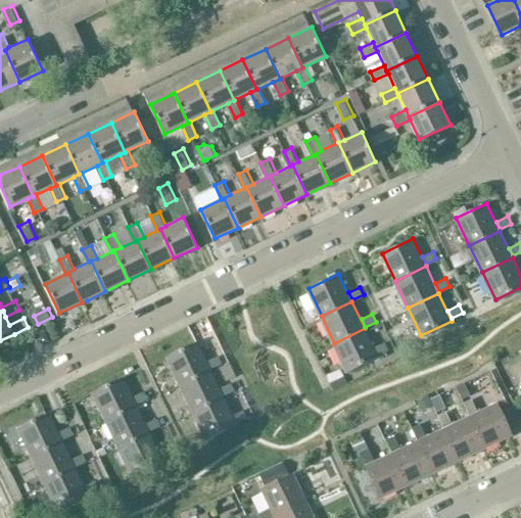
[(334,343),(347,371),(378,356),(365,328),(334,343)]
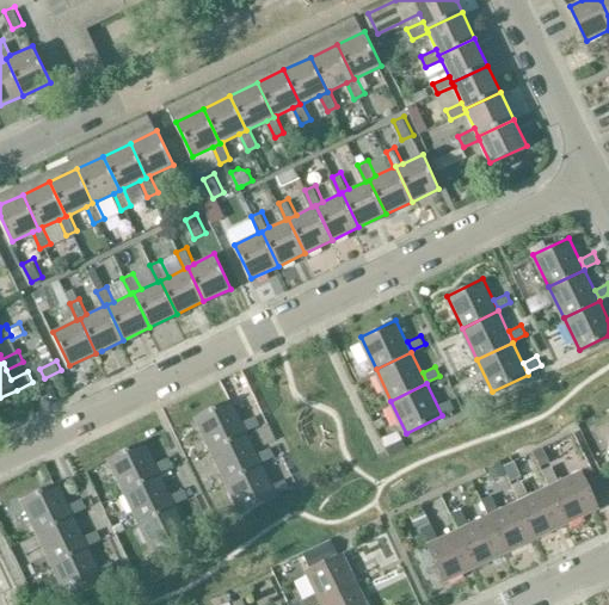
[(442,413),(454,407),(450,397),(437,403),(442,413)]
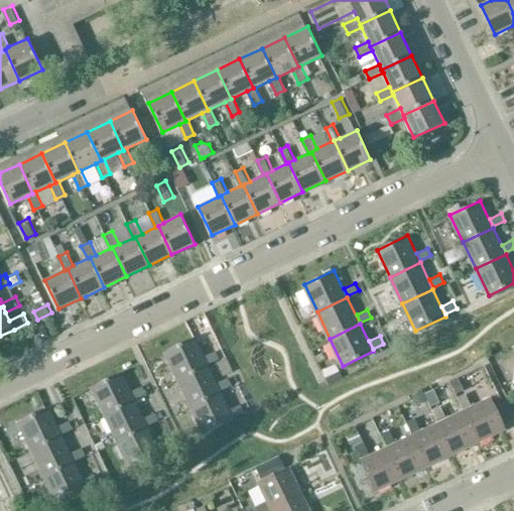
[(208,364),(196,337),(164,351),(177,378),(208,364)]
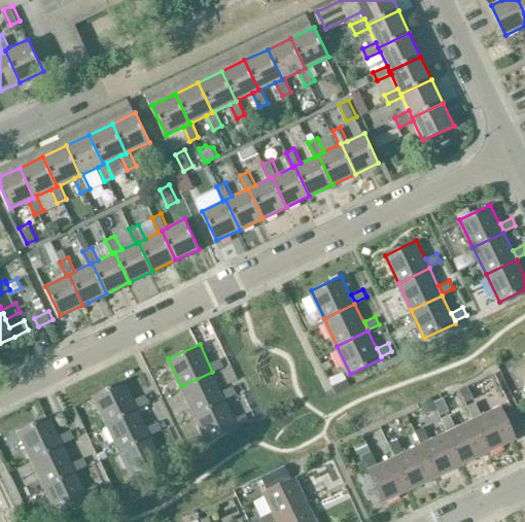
[(213,370),(223,364),(220,356),(209,361),(213,370)]
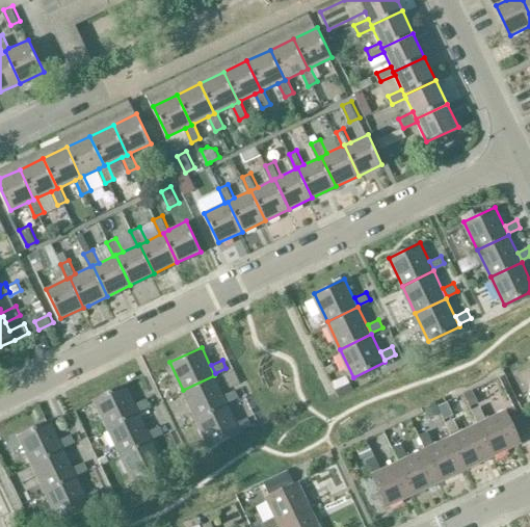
[(336,378),(333,379),(335,386),(337,389),(340,394),(344,392),(354,387),(347,372),(336,378)]
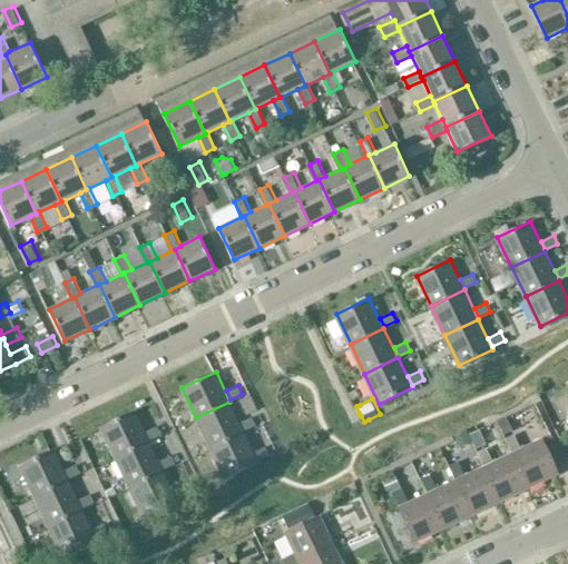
[(196,417),(211,447),(244,431),(229,402),(196,417)]
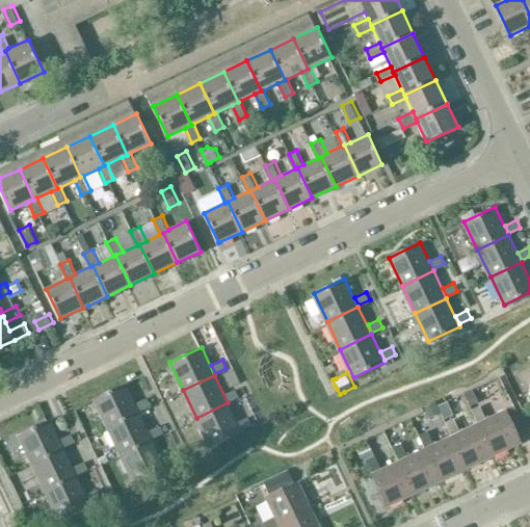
[(139,412),(126,384),(96,398),(109,426),(139,412)]
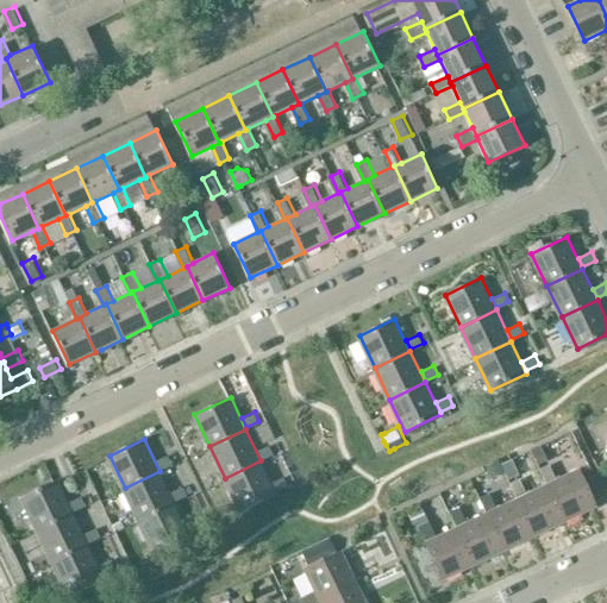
[(261,458),(274,452),(269,444),(257,450),(261,458)]
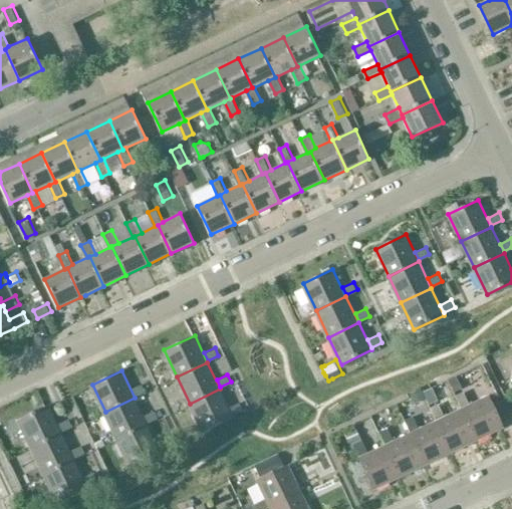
[(135,396),(146,391),(142,383),(131,388),(135,396)]
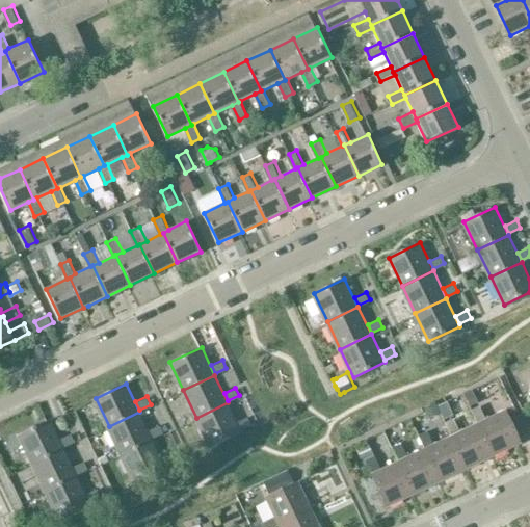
[(435,399),(426,404),(431,415),(441,411),(438,403),(435,399)]
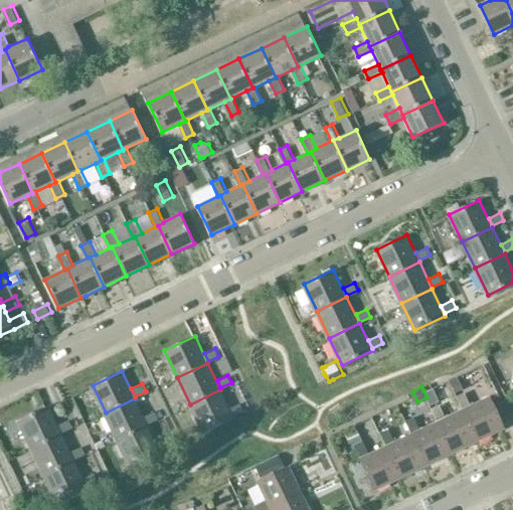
[(190,404),(202,432),(233,416),(220,389),(190,404)]
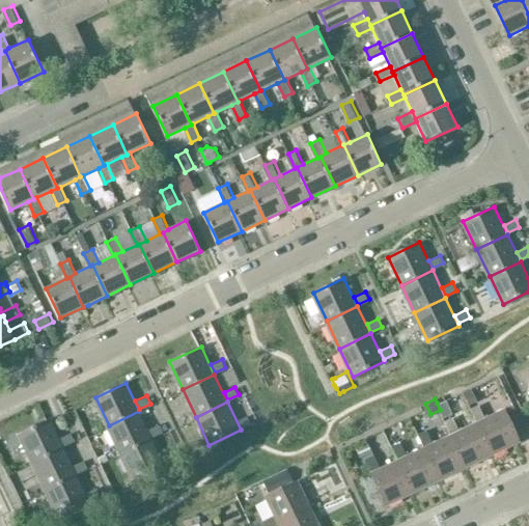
[(477,420),(493,452),(520,440),(505,408),(485,417),(479,405),(471,409),(476,421),(477,420)]
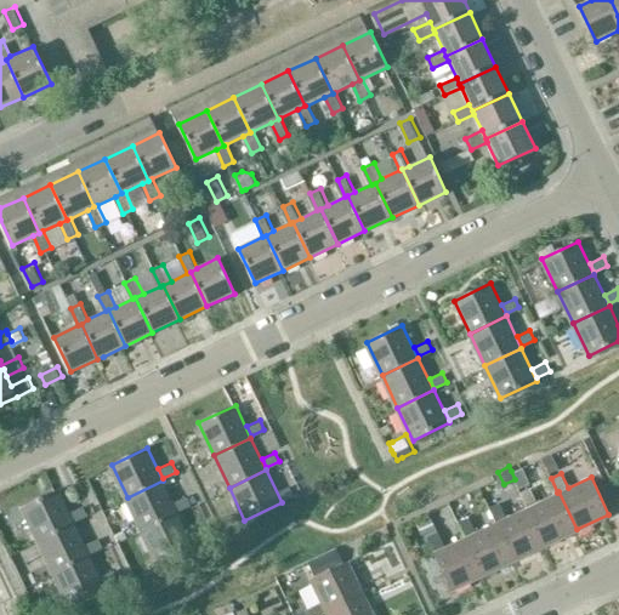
[(128,497),(142,529),(177,512),(163,480),(128,497)]
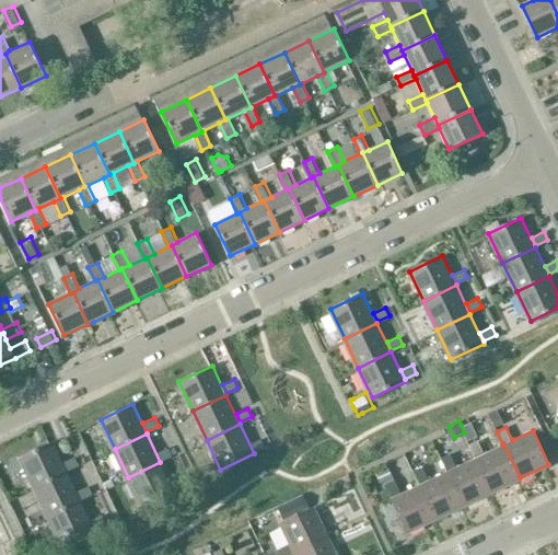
[(253,451),(265,446),(260,437),(250,442),(253,451)]
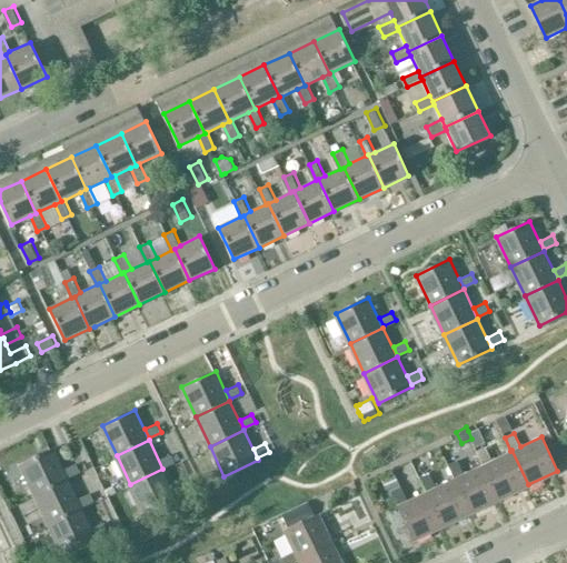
[(484,463),(500,499),(528,484),(511,450),(510,451),(493,460),(486,445),(477,450),(484,463)]
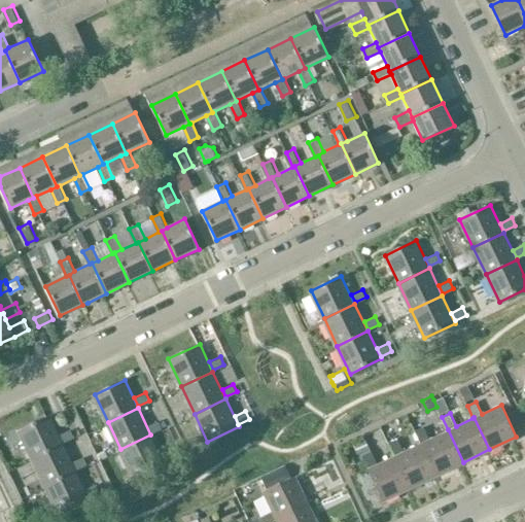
[(63,444),(49,416),(19,430),(32,458),(63,444)]
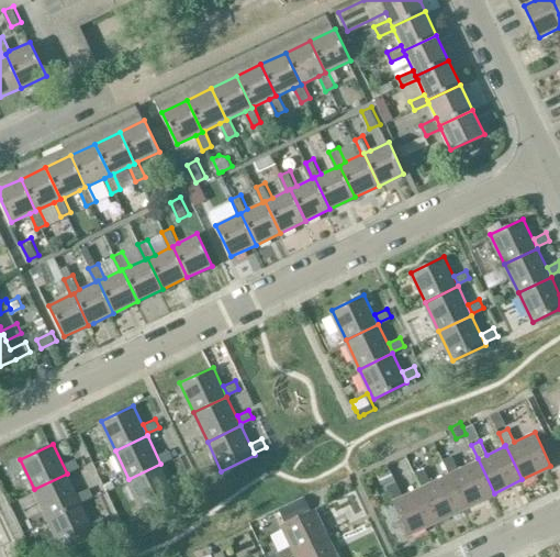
[(161,461),(174,456),(169,447),(157,453),(161,461)]
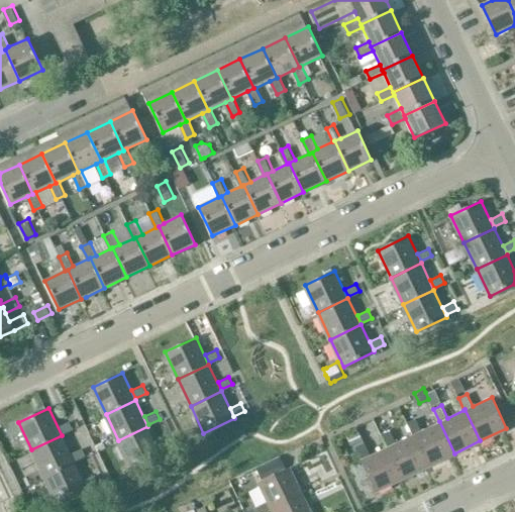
[(407,421),(413,434),(414,433),(429,466),(454,453),(439,421),(421,430),(415,417),(407,421)]
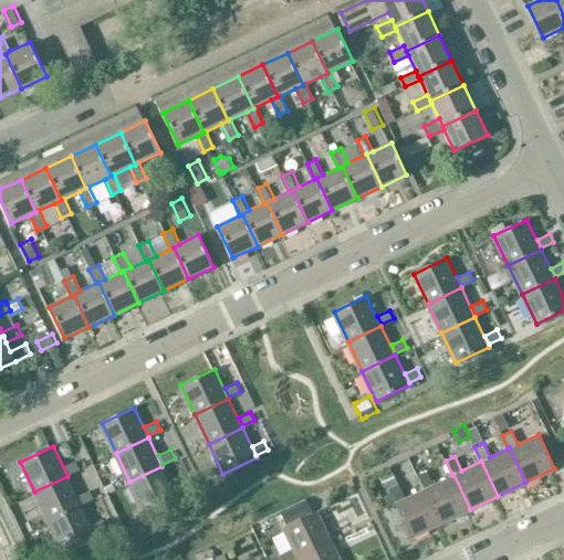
[(69,474),(81,468),(76,460),(64,465),(69,474)]
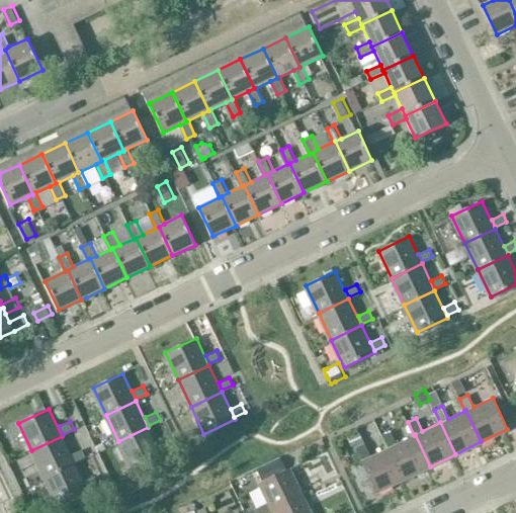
[(118,441),(132,468),(161,454),(148,427),(118,441)]
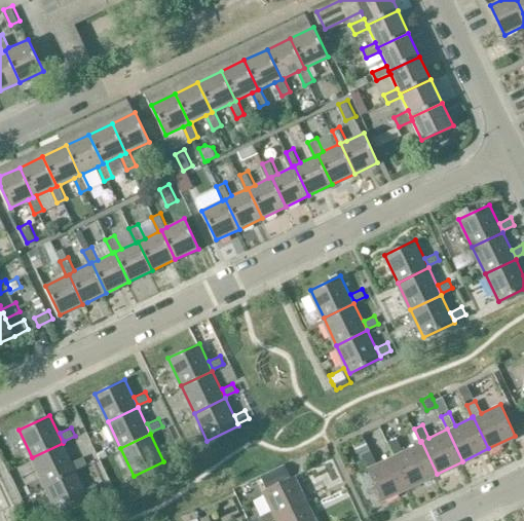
[(396,453),(411,486),(437,474),(421,441),(420,442),(403,450),(397,437),(389,441),(396,454),(396,453)]
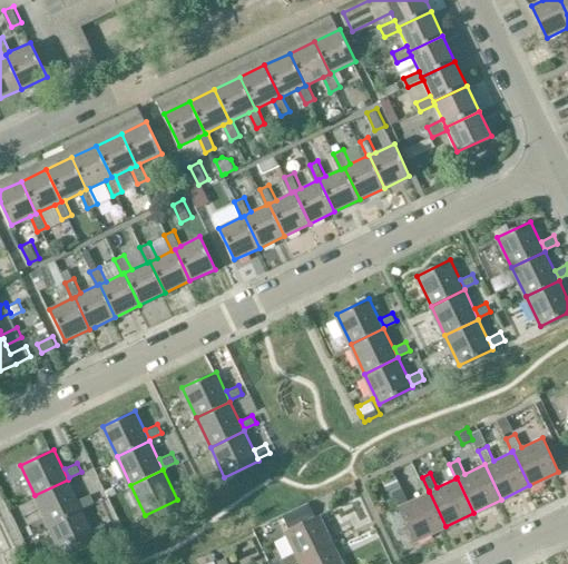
[(35,495),(48,524),(82,508),(68,480),(35,495)]
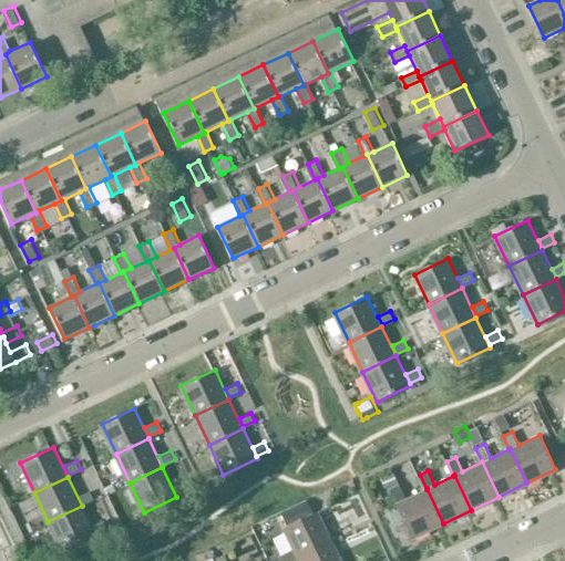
[(176,494),(188,488),(184,479),(173,485),(176,494)]
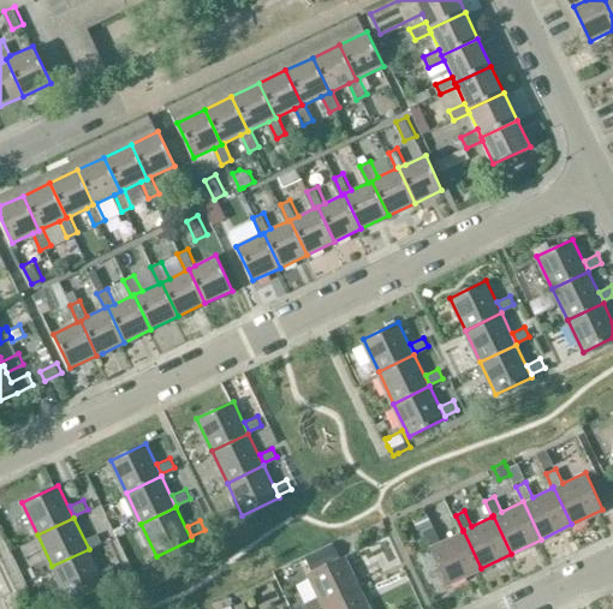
[(440,541),(434,526),(424,530),(450,583),(481,568),(463,530),(463,531),(440,541)]
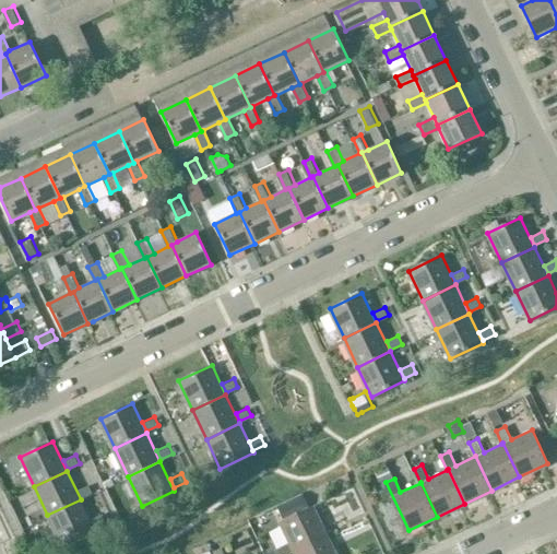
[(82,497),(93,492),(90,483),(78,488),(82,497)]
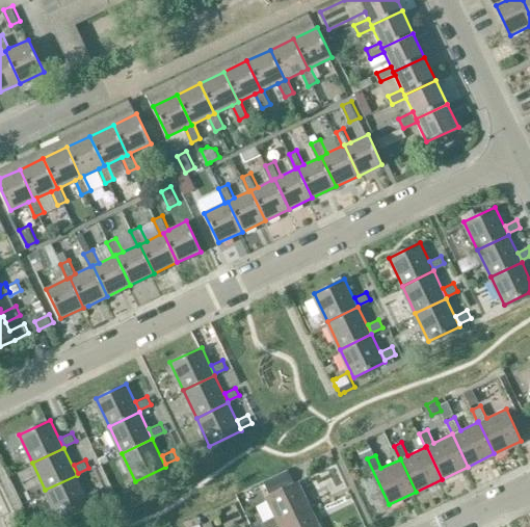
[(287,469),(265,480),(270,492),(293,480),(287,469)]
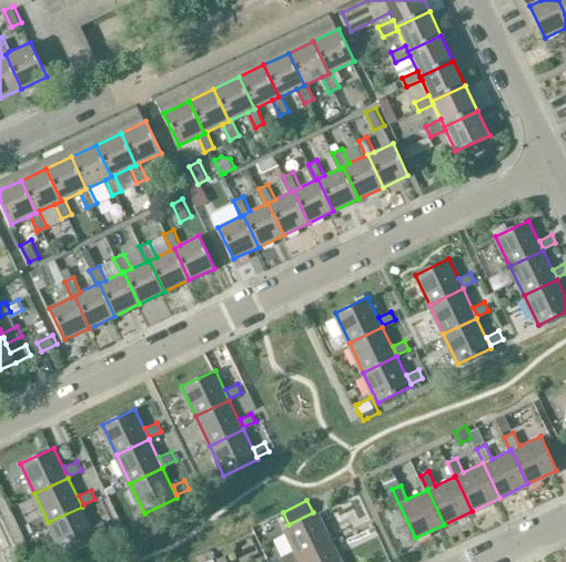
[(48,522),(62,552),(97,537),(82,507),(48,522)]
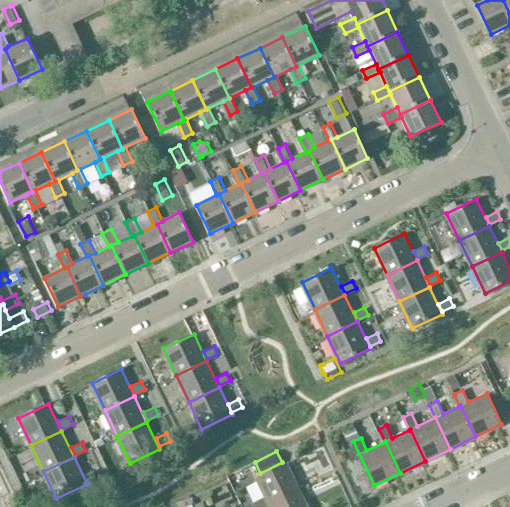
[(263,506),(270,504),(270,503),(300,489),(287,463),(257,477),(266,496),(245,506),(263,506)]
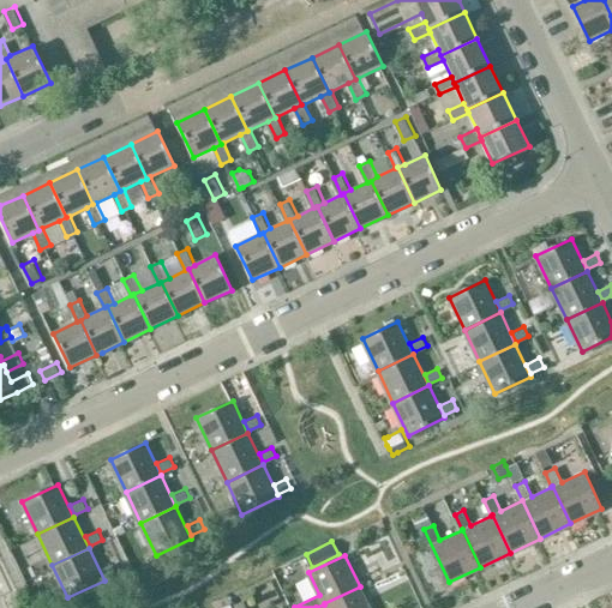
[(105,578),(118,572),(113,563),(100,569),(105,578)]
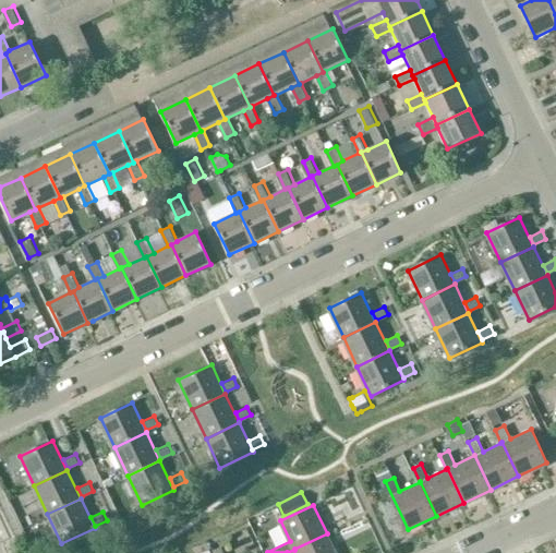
[(294,549),(294,550),(295,552),(336,552),(327,533),(294,549)]
